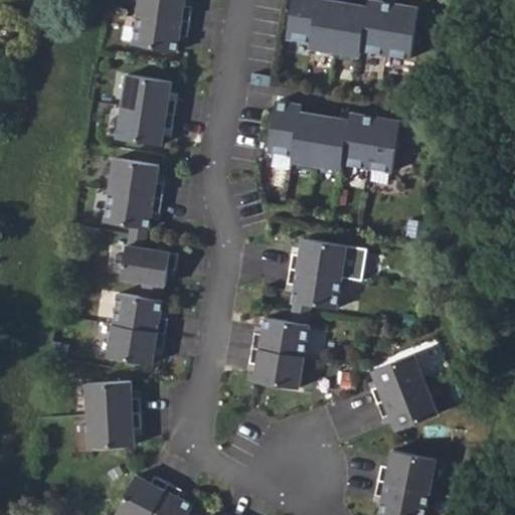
[(135,0),(134,14),(185,22),(188,7),(180,6),(180,0),(135,0)]
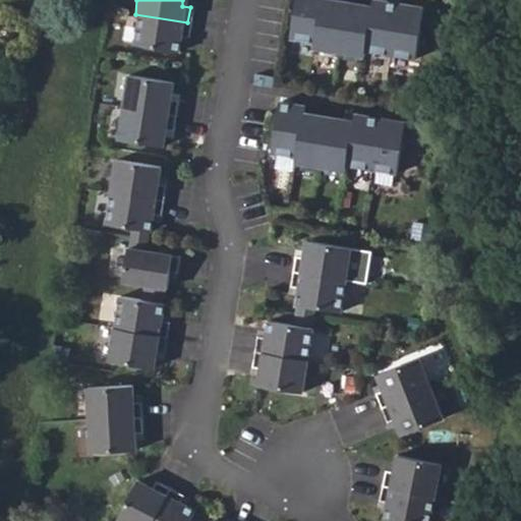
[(317,0),(292,0),(287,38),(311,42),(317,0)]
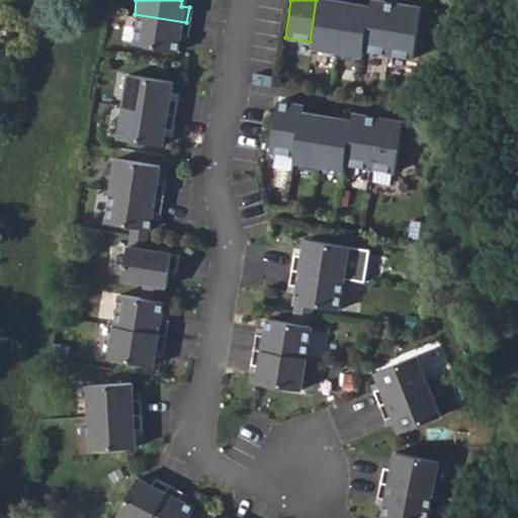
[(334,52),(342,2),(329,0),(316,0),(310,41),(309,48),(334,52)]
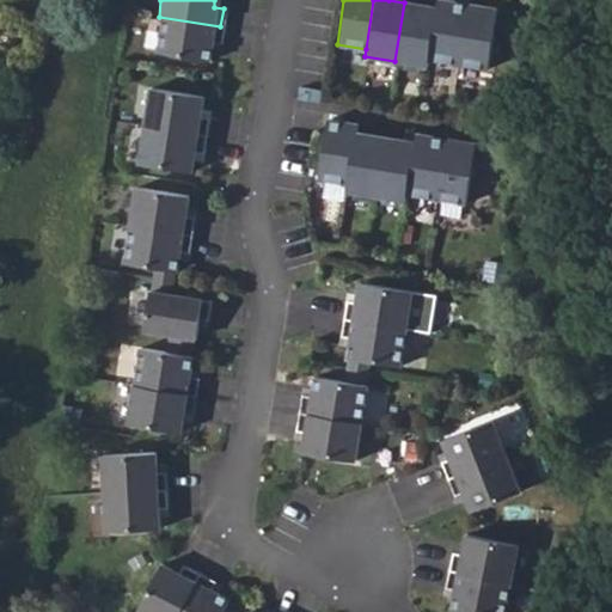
[(454,63),(464,4),(445,0),(434,0),(434,7),(424,59),(454,63)]
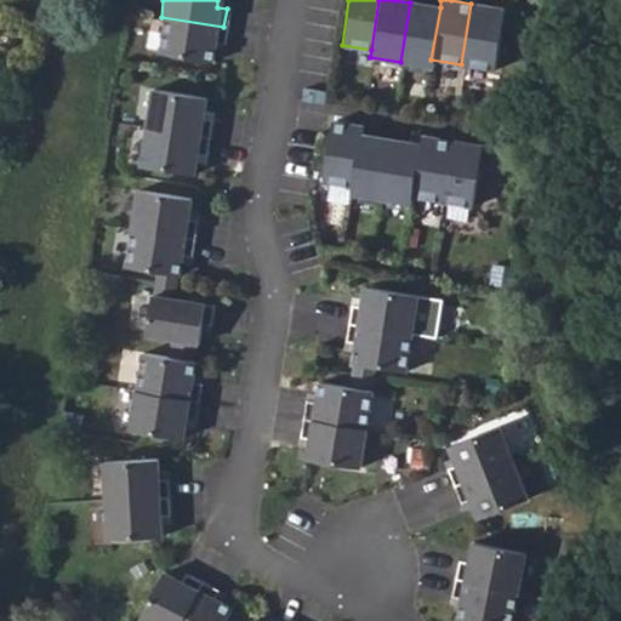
[(431,60),(440,7),(410,3),(400,62),(429,67),(431,60)]
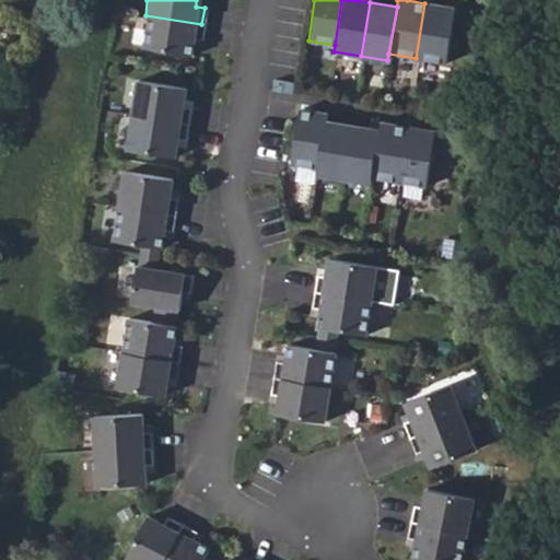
[(448,30),(452,7),(424,3),(416,58),(443,62),(448,30)]
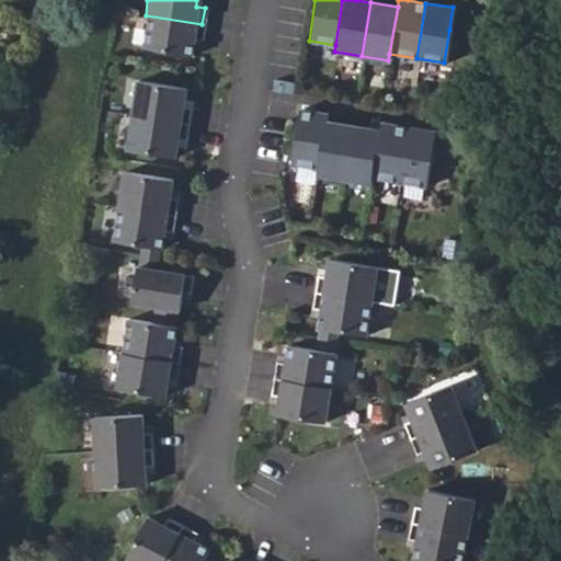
[(467,32),(470,10),(453,7),(449,30),(467,32)]
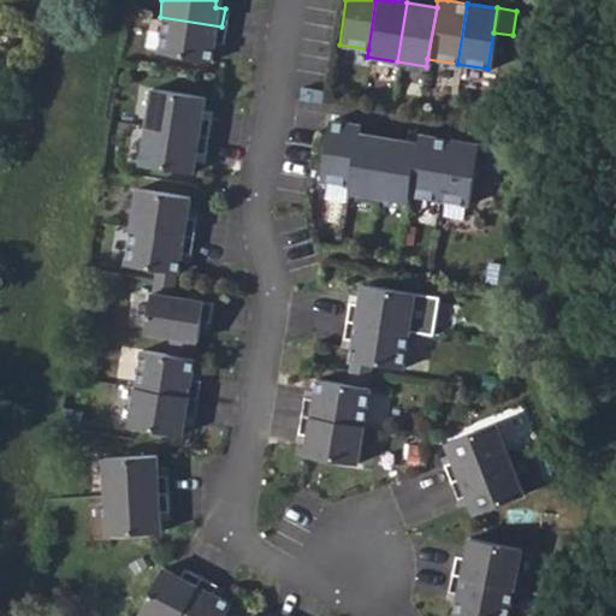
[(160,17),(154,54),(207,63),(209,42),(219,43),(221,27),(160,17)]
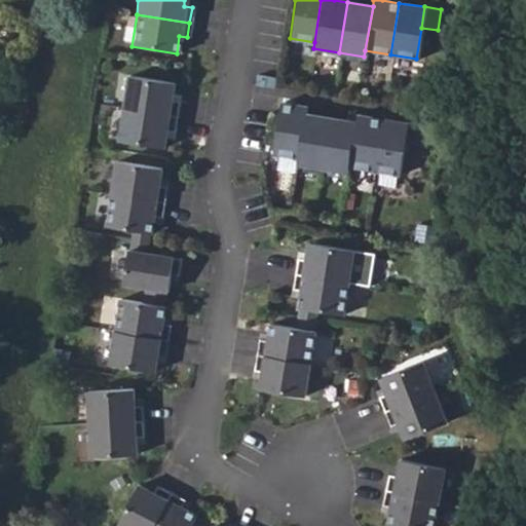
[(270,88),(272,78),(255,75),(254,86),(270,88)]
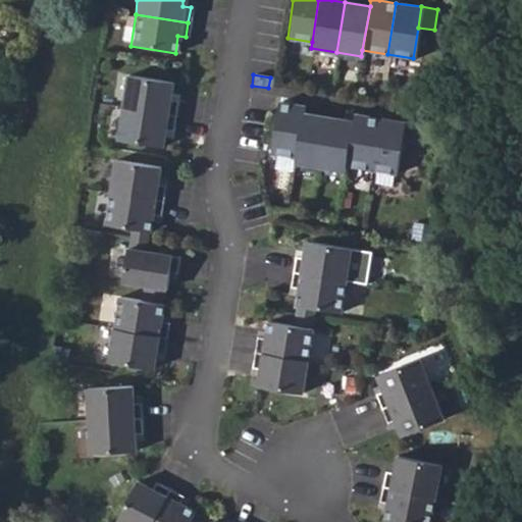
[(125,76),(120,109),(173,117),(175,102),(167,101),(170,84),(125,76)]
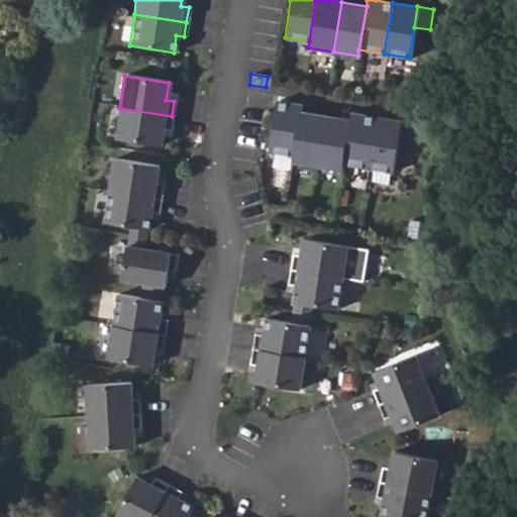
[(299,112),(300,105),(276,101),(267,152),(292,156),(299,112)]
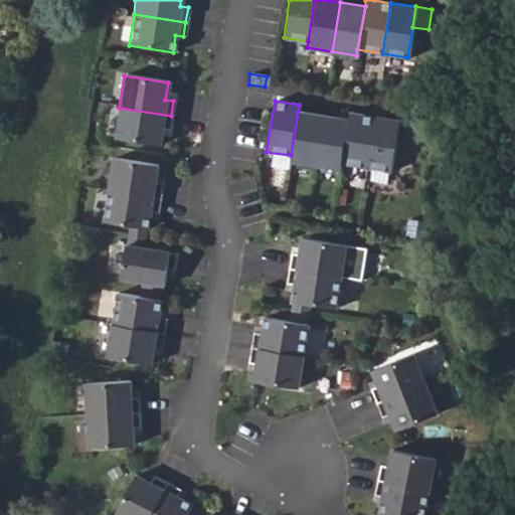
[(119,108),(114,140),(158,146),(161,129),(169,130),(171,116),(119,108)]
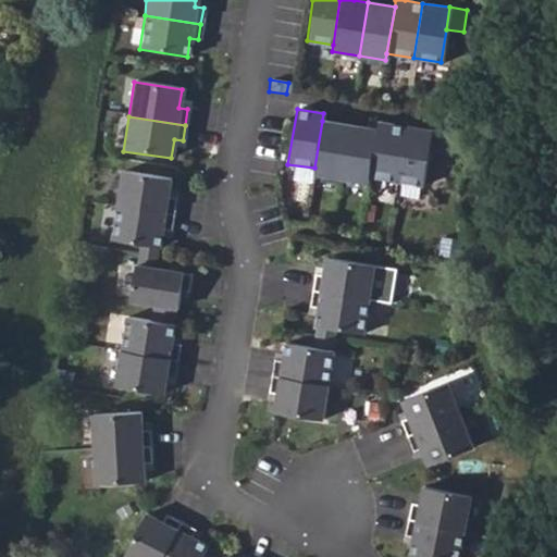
[(339,178),(348,125),(322,121),(314,168),(313,174),(339,178)]
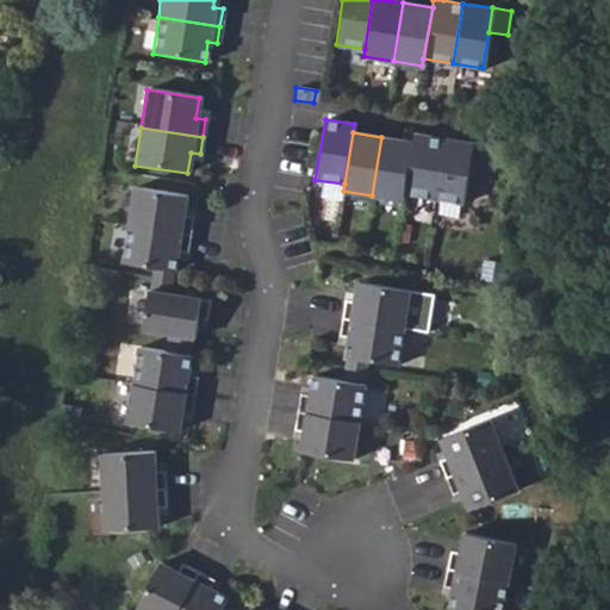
[(433,199),(442,138),(412,134),(411,142),(403,193),(433,199)]
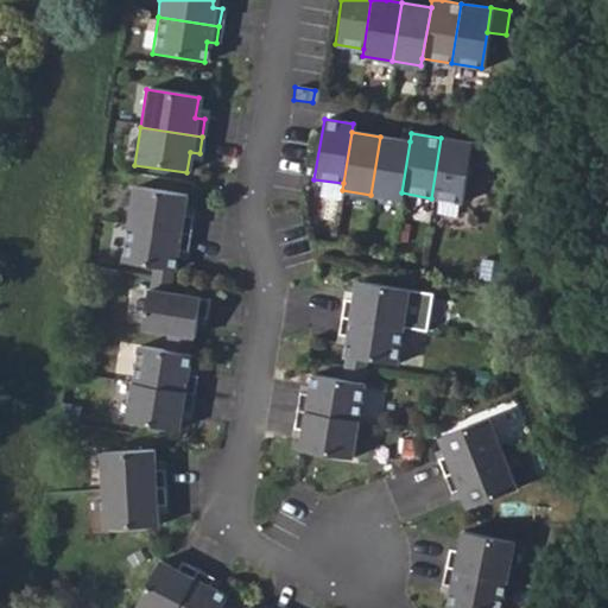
[(401,192),(410,141),(380,137),(371,195),(400,200),(401,192)]
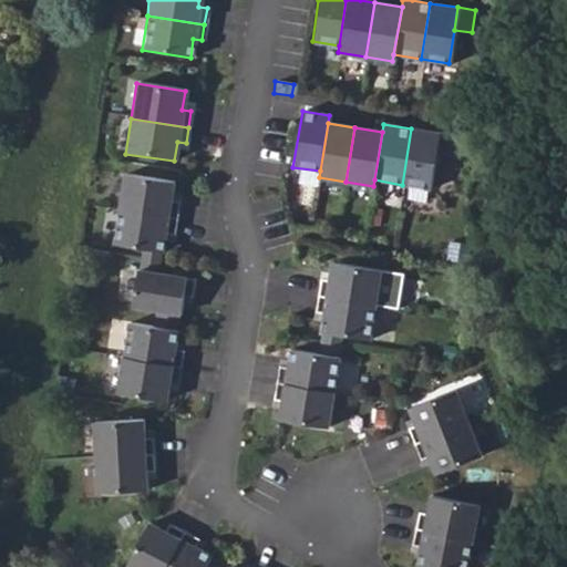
[(434,155),(437,133),(411,129),(402,185),(429,188),(434,155)]
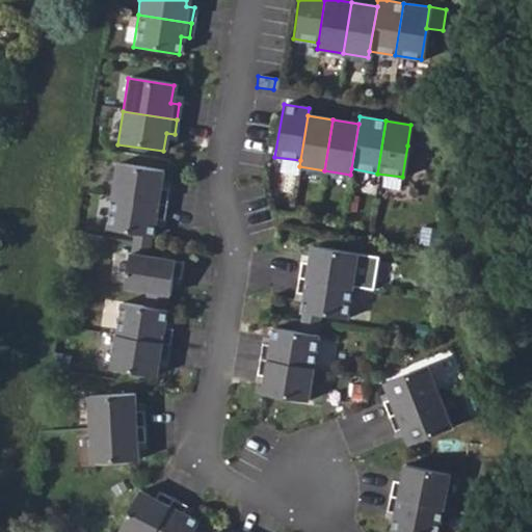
[(424,148),(427,127),(410,125),(407,145),(424,148)]
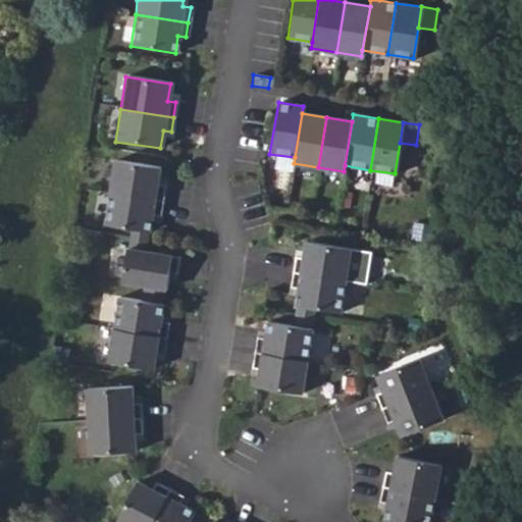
[(112,162),(107,194),(160,202),(162,188),(155,187),(157,168),(112,162)]
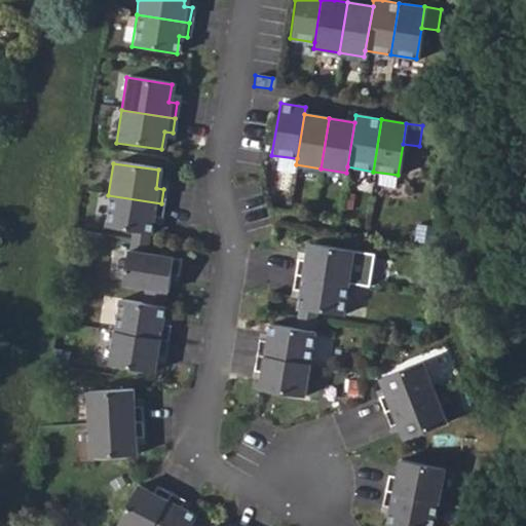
[(108,195),(103,228),(129,232),(148,235),(151,218),(159,219),(161,203),(108,195)]
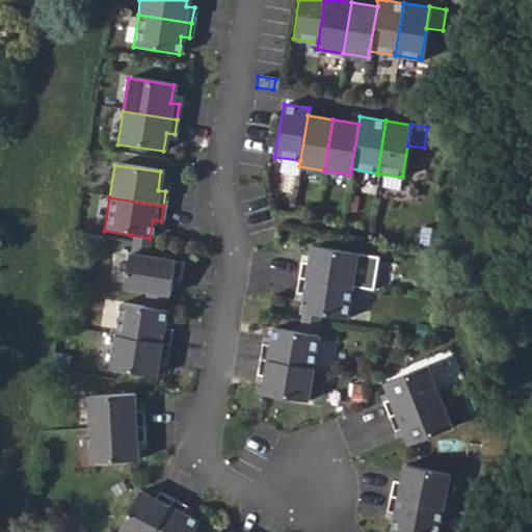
[(131,235),(130,244),(149,247),(150,238),(131,235)]
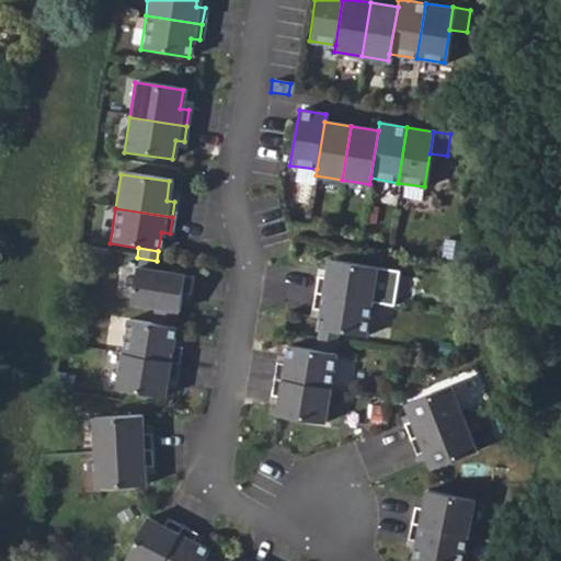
[(135,271),(155,273),(157,261),(137,258),(135,271)]
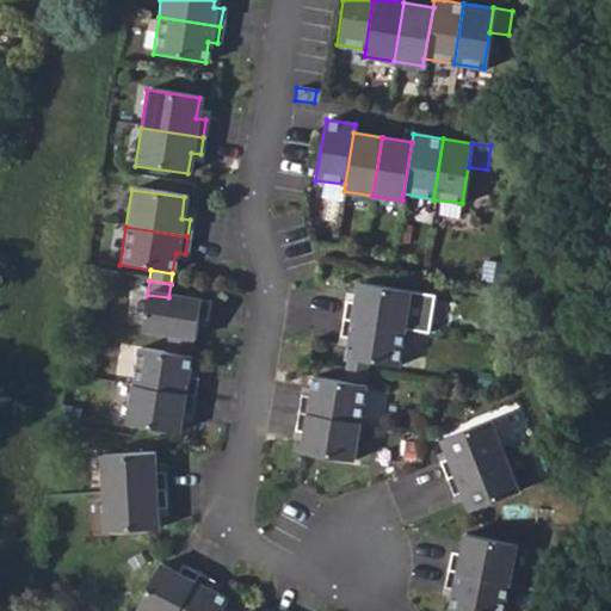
[(403,328),(408,290),(356,283),(353,302),(344,301),(341,319),(403,328)]
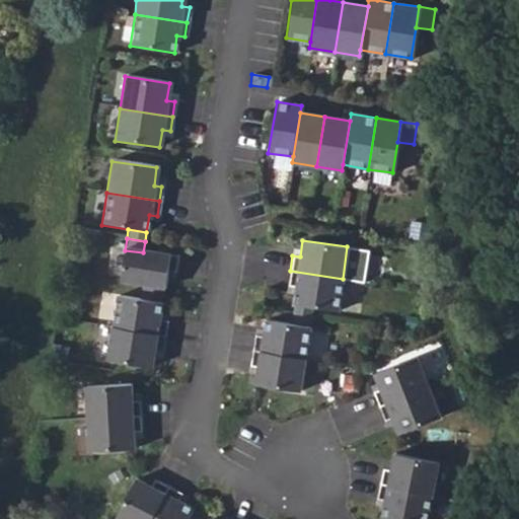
[(125,249),(120,282),(142,285),(164,289),(167,272),(174,273),(177,258),(143,252),(125,250),(125,249)]
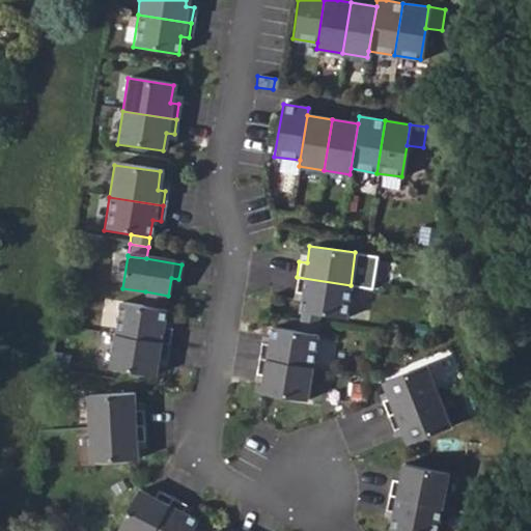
[(345,318),(351,285),(297,277),(294,292),(302,294),(300,311),(318,314),(345,318)]
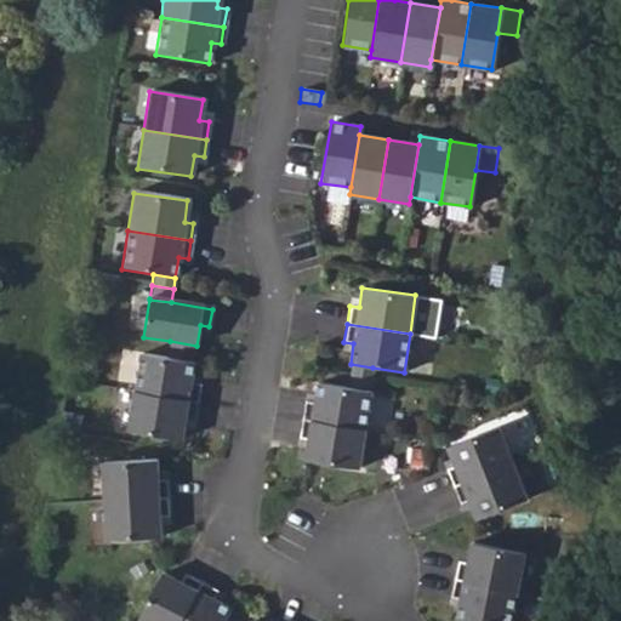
[(193,364),(197,346),(170,341),(167,359),(193,364)]
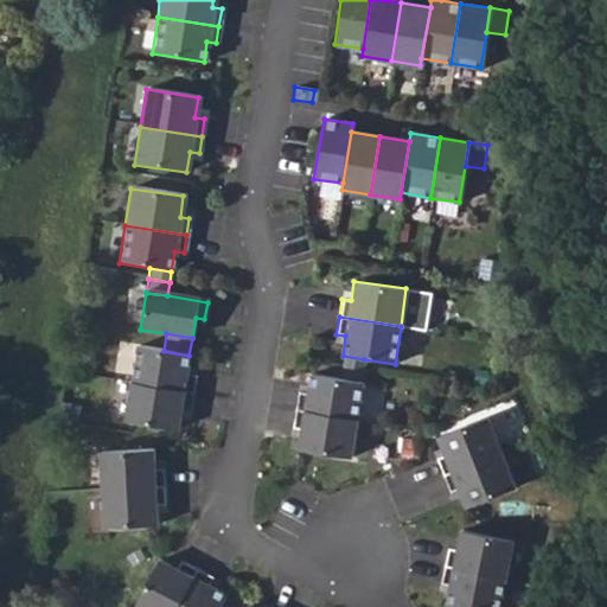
[(138,346),(132,384),(192,394),(196,376),(186,375),(189,356),(164,351),(138,346)]
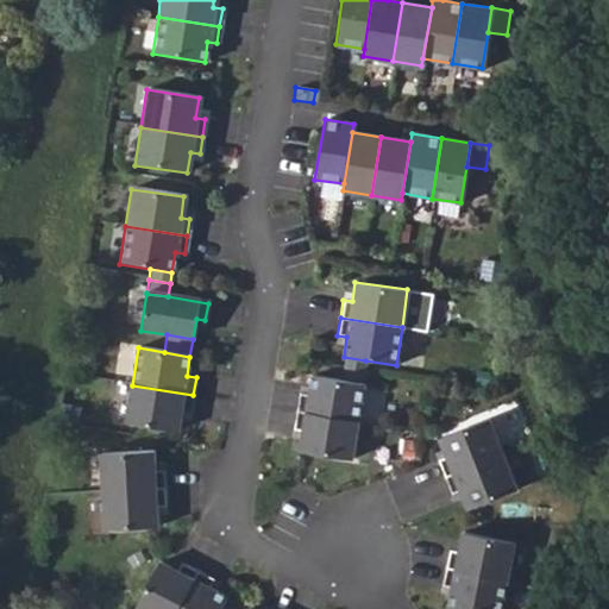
[(365,360),(344,357),(341,369),(363,371),(365,360)]
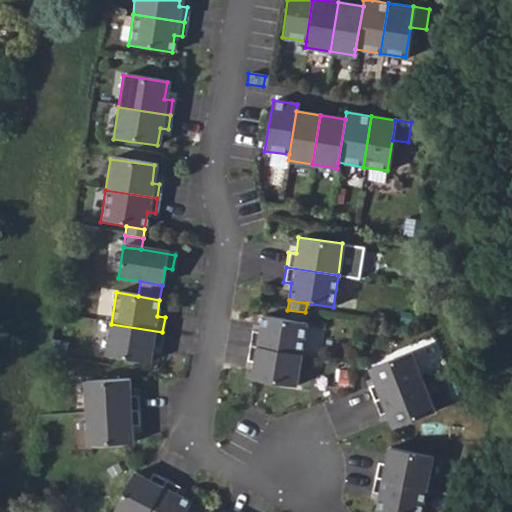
[(304,322),(305,312),(287,310),(286,319),(304,322)]
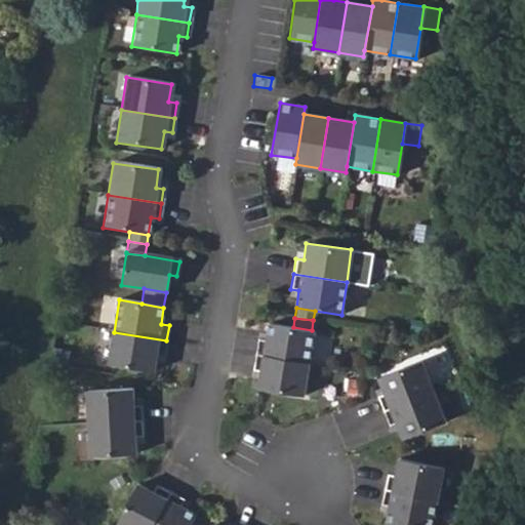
[(307,363),(312,330),(293,327),(267,323),(264,340),(255,339),(253,355),(307,363)]
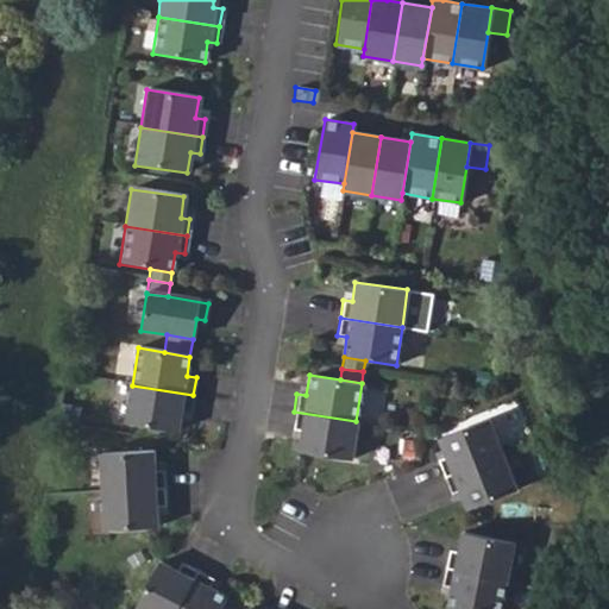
[(132,385),(125,424),(177,432),(181,412),(190,413),(193,395),(132,385)]
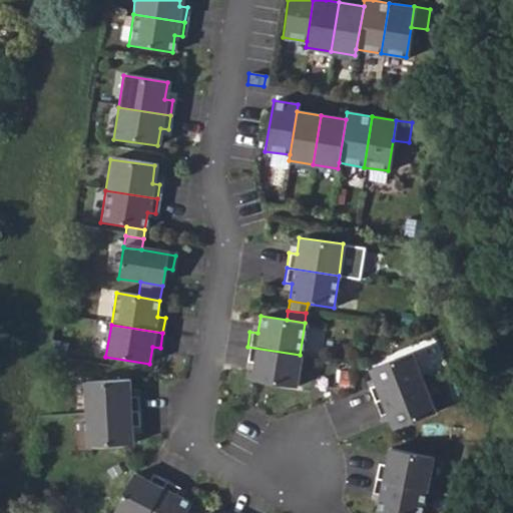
[(295,386),(300,355),(247,347),(245,361),(253,362),(250,380),(295,386)]
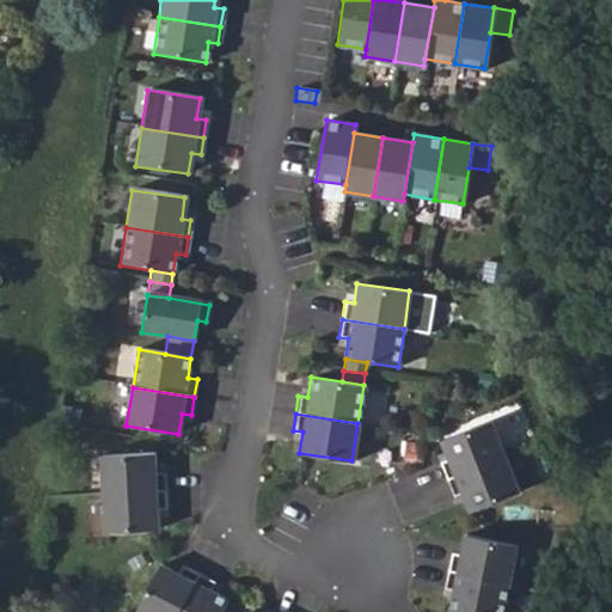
[(506,456),(491,420),(442,440),(450,459),(441,463),(447,479),(506,456)]
